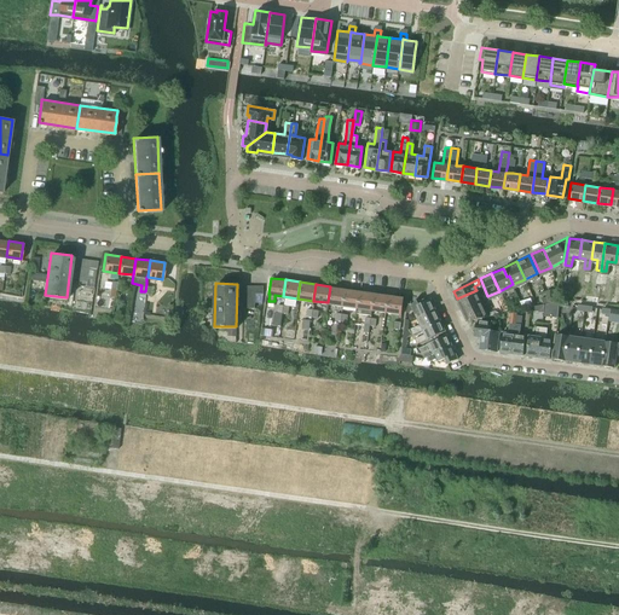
[(330,286),(328,302),(342,305),(345,289),(330,286)]
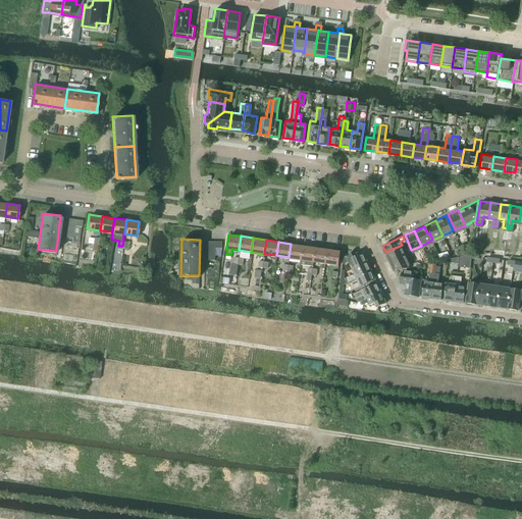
[(467,243),(460,244),(461,249),(462,254),(469,253),(468,245),(467,243)]
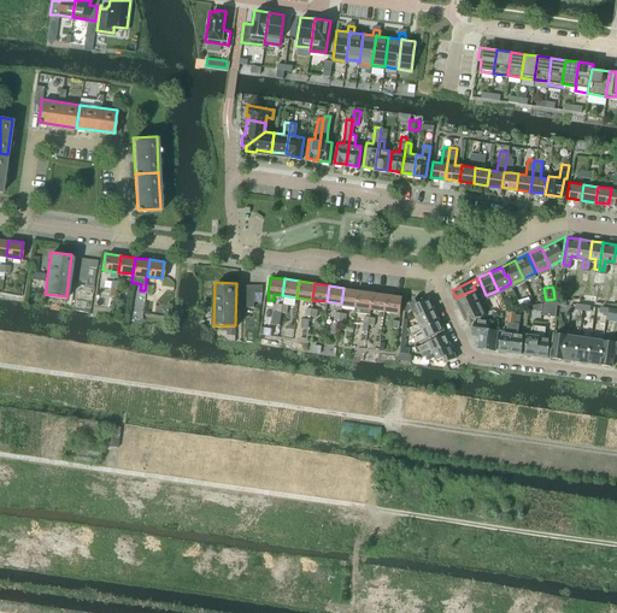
[(560,287),(553,289),(554,299),(563,296),(560,287)]
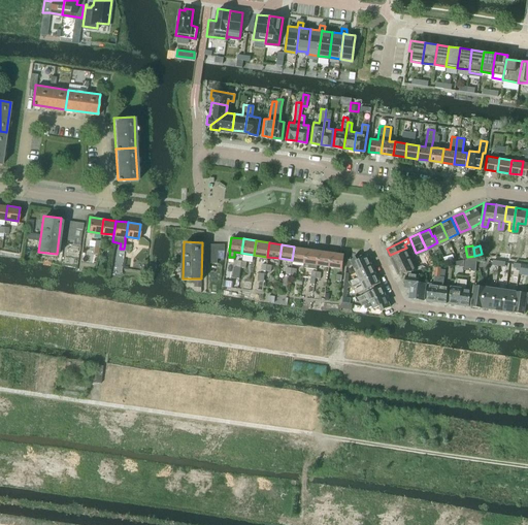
[(294,247),(292,260),(304,262),(306,248),(294,247)]
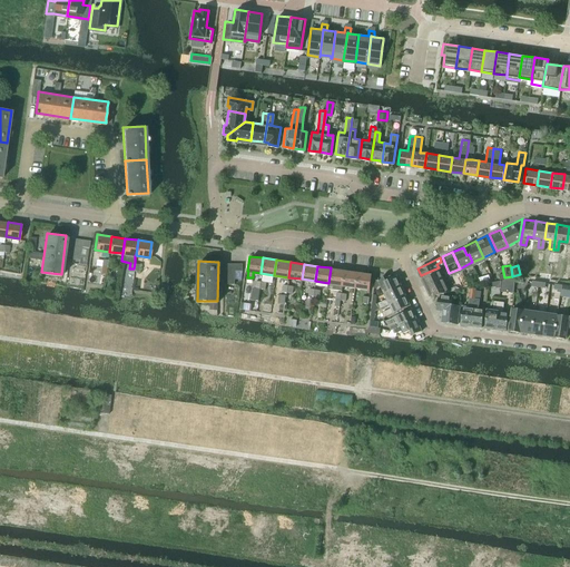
[(331,267),(328,283),(328,286),(342,289),(342,285),(344,270),(331,267)]
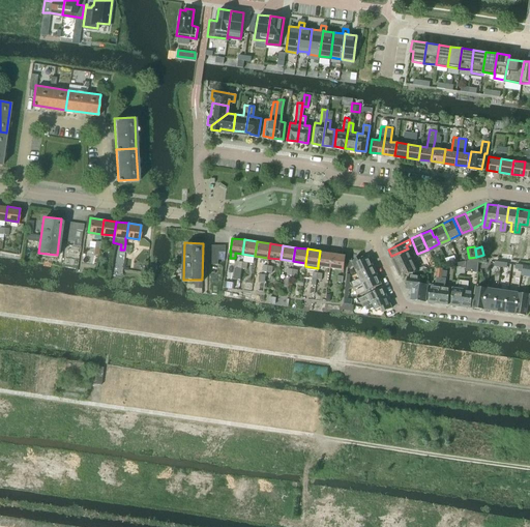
[(408,249),(391,256),(395,265),(412,258),(408,249)]
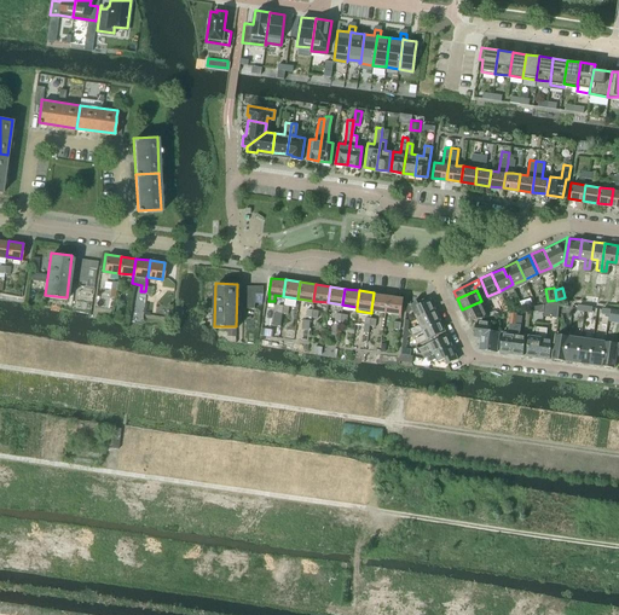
[(374,293),(371,309),(386,311),(388,295),(374,293)]
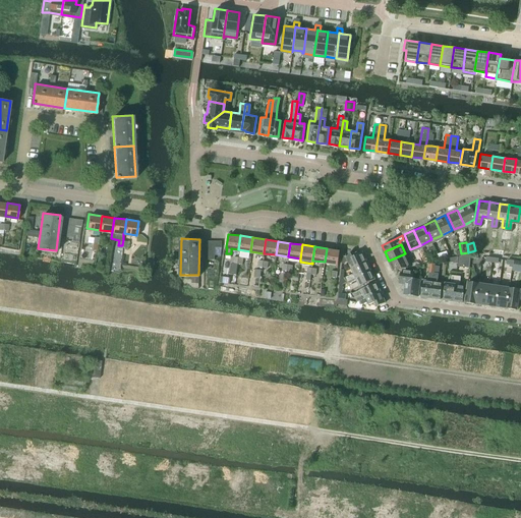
[(327,248),(325,262),(338,264),(340,250),(327,248)]
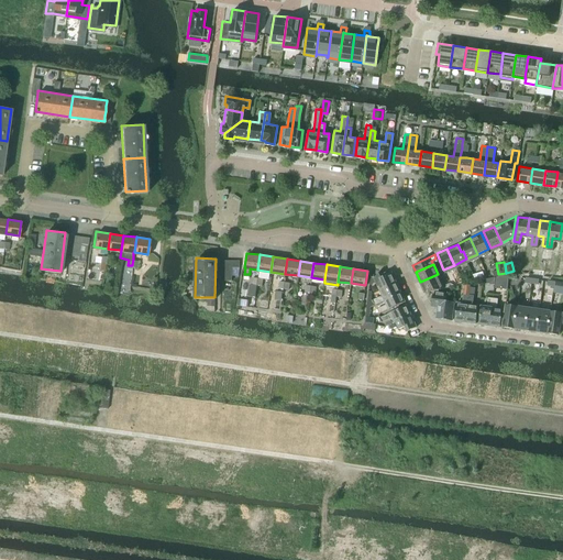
[(374,275),(379,288),(396,282),(390,271),(385,274),(385,272),(378,274),(378,273),(374,275)]
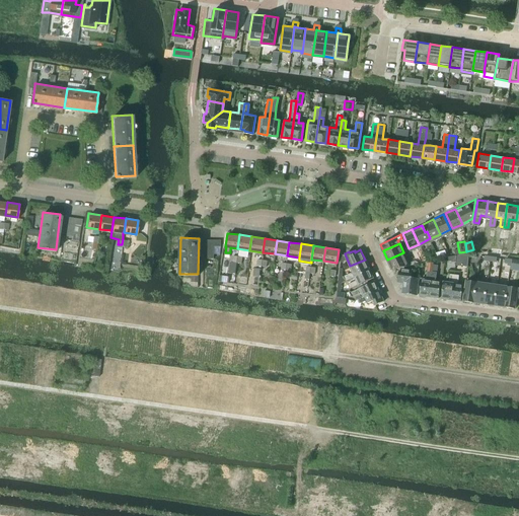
[(391,268),(396,267),(409,264),(408,262),(403,252),(387,260),(391,268)]
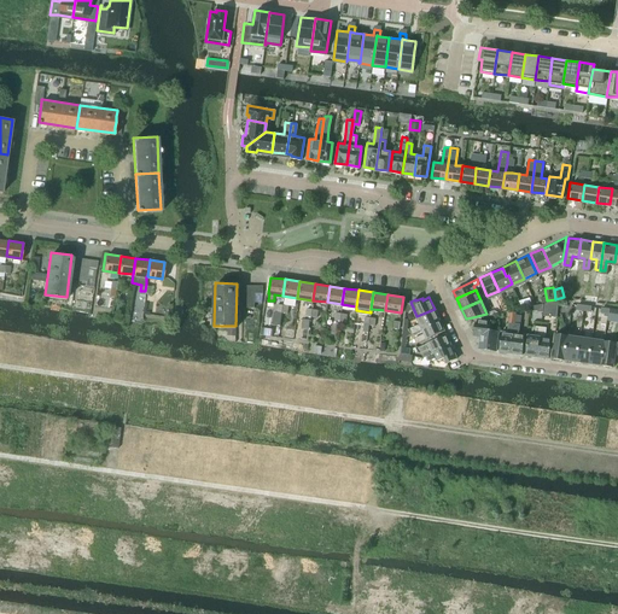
[(413,332),(423,327),(439,319),(435,309),(417,316),(419,322),(410,326),(413,332)]
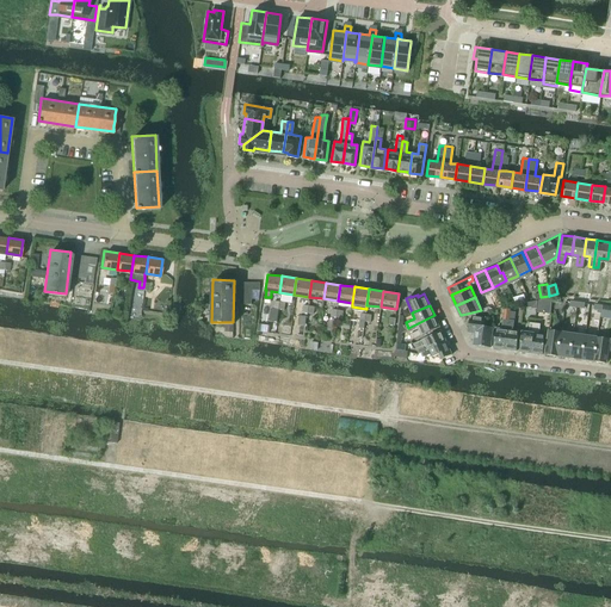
[(495,327),(493,346),(505,347),(510,309),(510,307),(505,305),(501,328),(495,327)]
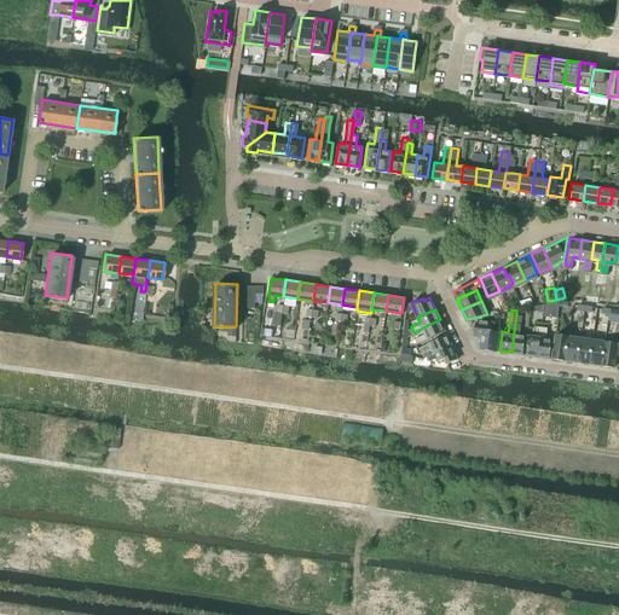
[(516,313),(512,352),(524,353),(526,335),(520,334),(522,313),(516,313)]
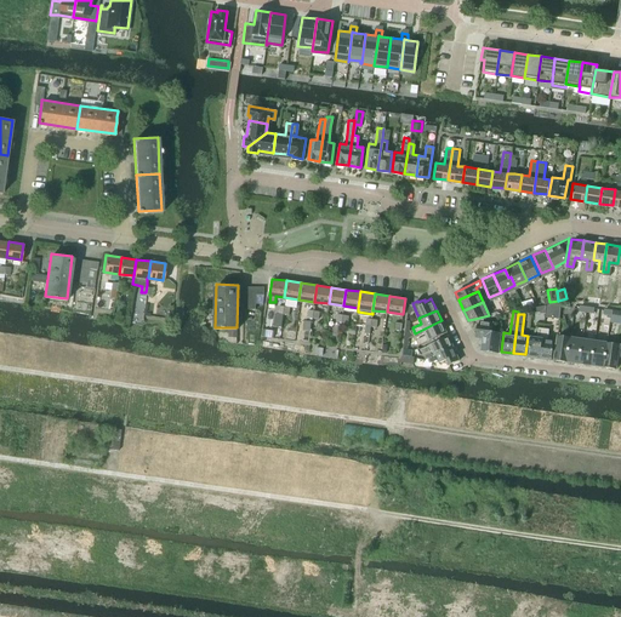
[(474,336),(478,336),(493,338),(494,331),(491,331),(493,320),(485,319),(485,321),(479,320),(479,324),(473,323),(472,329),(476,329),(474,336)]
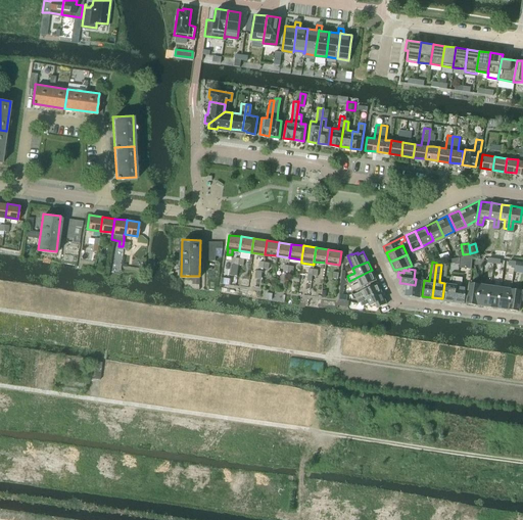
[(353,289),(376,278),(372,270),(358,277),(359,281),(351,285),(353,289)]
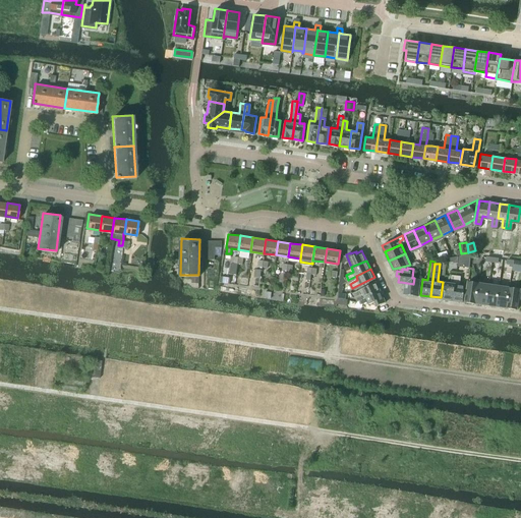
[(452,274),(451,283),(445,282),(443,298),(453,299),(456,275),(452,274)]
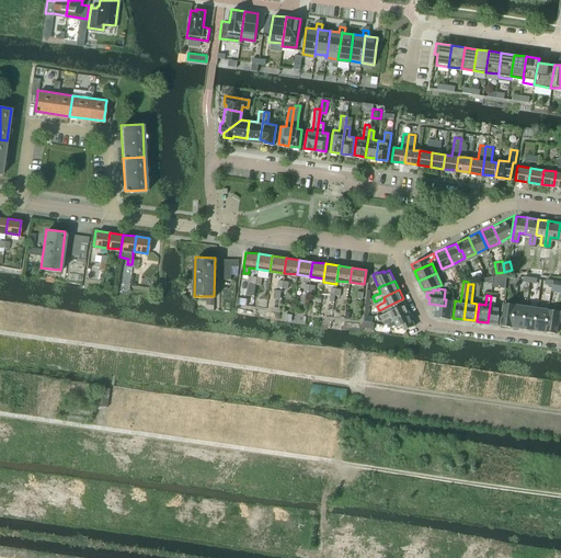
[(495,306),(496,297),(491,296),(488,322),(499,323),(501,307),(495,306)]
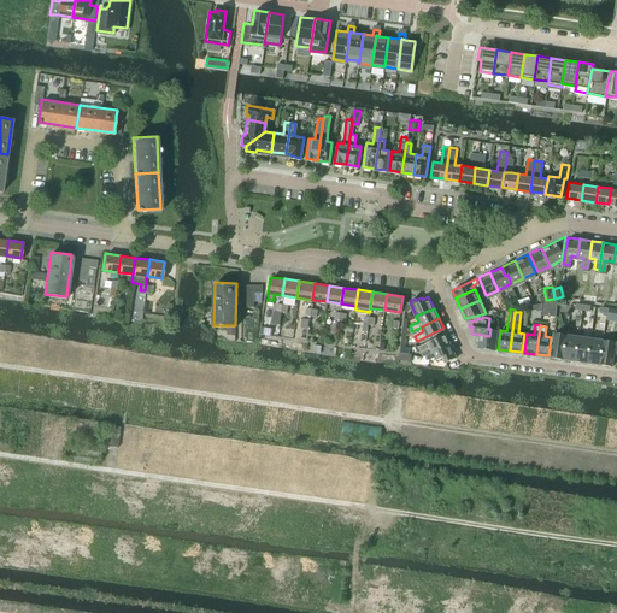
[(477,347),(494,349),(498,330),(491,329),(489,336),(475,334),(475,340),(479,340),(477,347)]
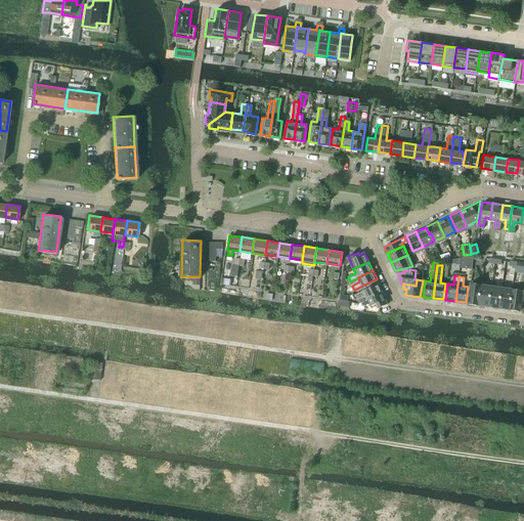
[(481,284),(470,281),(468,302),(478,304),(481,284)]
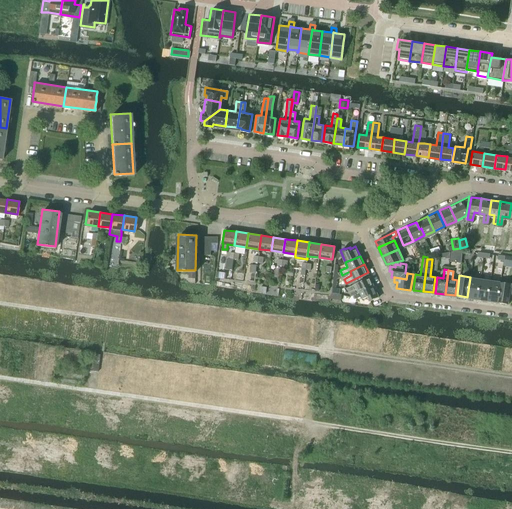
[(357,287),(359,291),(373,284),(369,276),(347,286),(350,291),(357,287)]
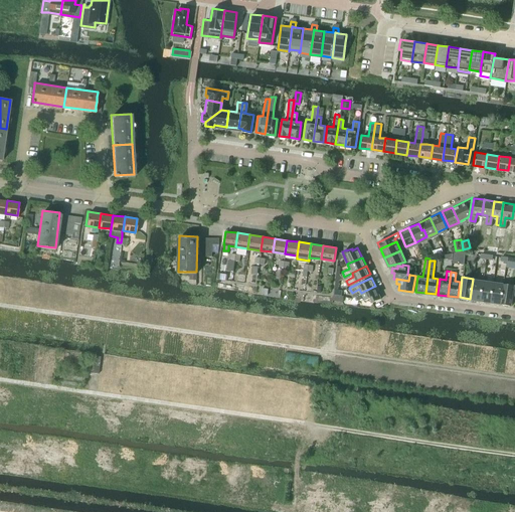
[(483,280),(473,279),(470,299),(480,300),(483,280)]
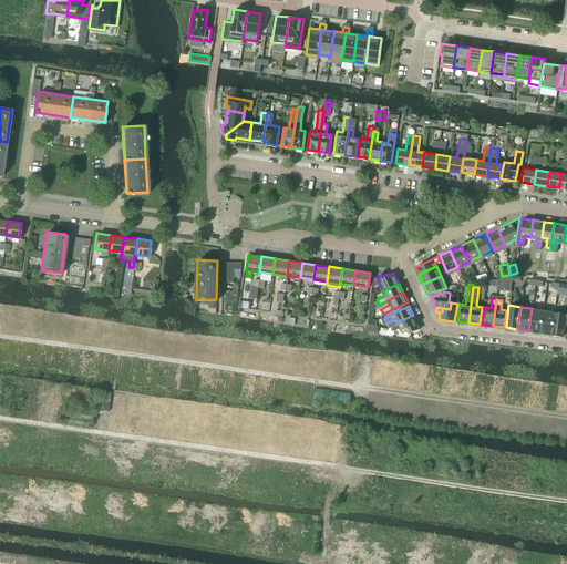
[(543,310),(532,308),(528,330),(539,332),(543,310)]
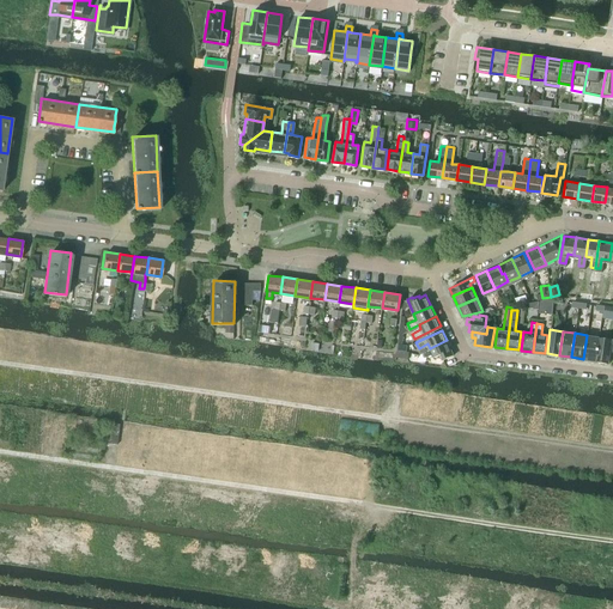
[(599,336),(587,335),(583,359),(595,360),(599,336)]
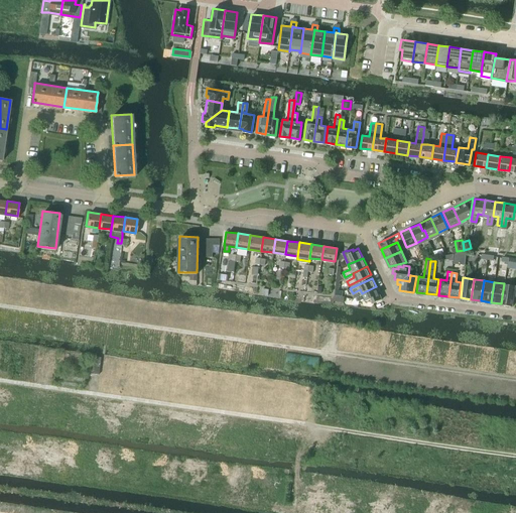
[(515,285),(504,283),(501,303),(512,305),(515,285)]
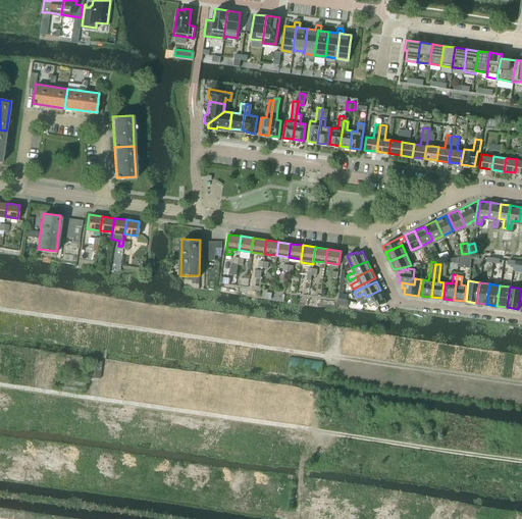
[(386,301),(380,290),(366,297),(361,299),(363,303),(369,300),(370,303),(375,300),(377,305),(386,301)]
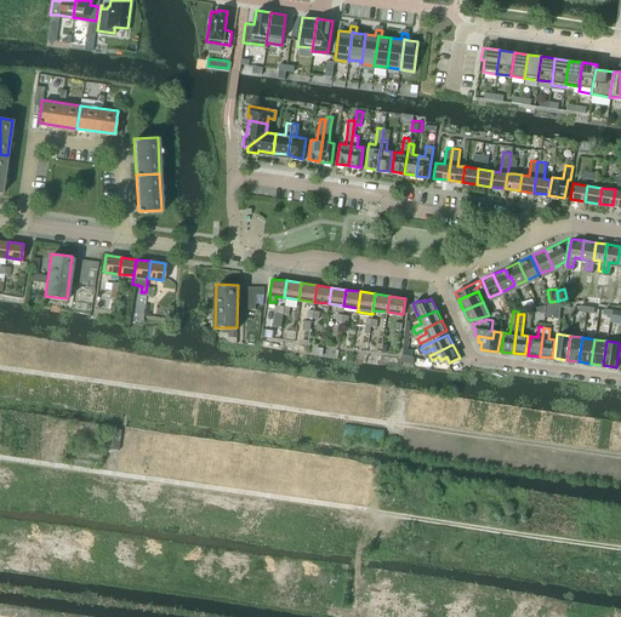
[(108,427),(106,443),(112,444),(112,447),(119,447),(121,428),(108,427)]
